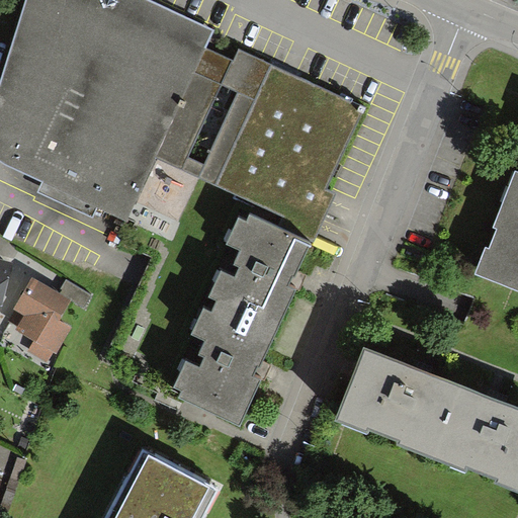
[(213,31),(148,0),(24,0),(0,82),(0,163),(42,182),(37,192),(92,218),(97,208),(127,223),(157,158),(206,49),(213,31)]
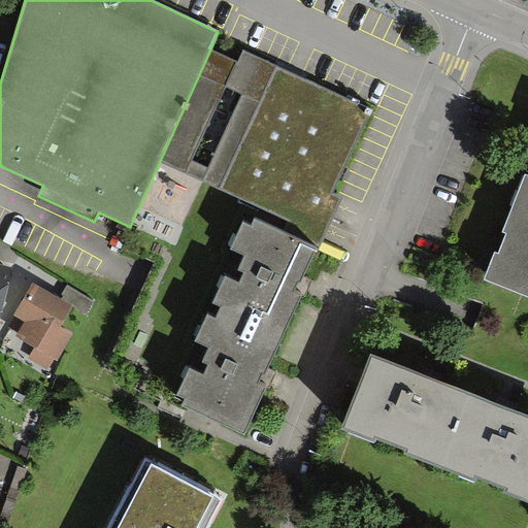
[(238,63),(210,50),(160,161),(259,207),(255,219),(317,249),(342,198),(332,192),(371,111),(243,51),(238,63)]
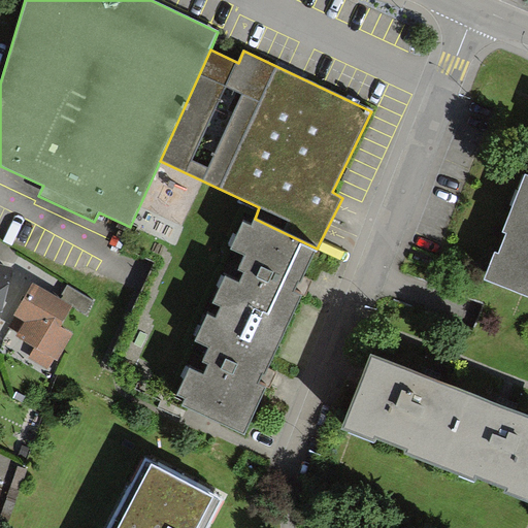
[(527,287),(527,176),(525,175),(484,267),(527,287)]
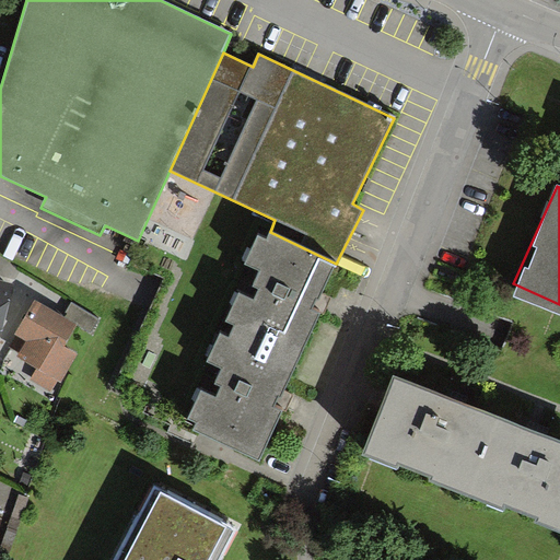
[(336,264),(270,232),(266,240),(258,236),(245,264),(259,270),(252,287),(259,290),(254,300),(238,293),(225,322),(235,326),(229,338),(221,334),(207,362),(222,370),(214,385),(221,387),(216,397),(201,391),(187,419),(197,423),(194,430),(259,461),(282,411),(275,408),(319,314),(314,311),(336,264)]
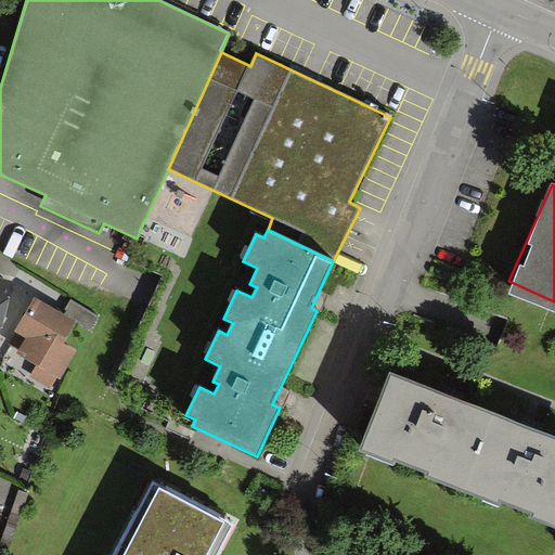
[(0,242),(0,313),(20,248),(0,242)]
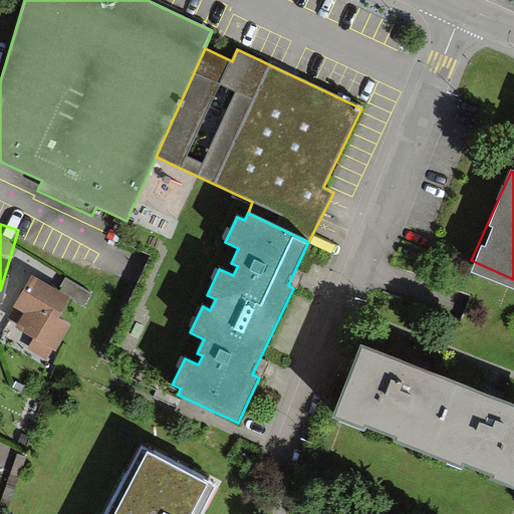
[(39,266),(13,313),(57,337),(82,290),(39,266)]
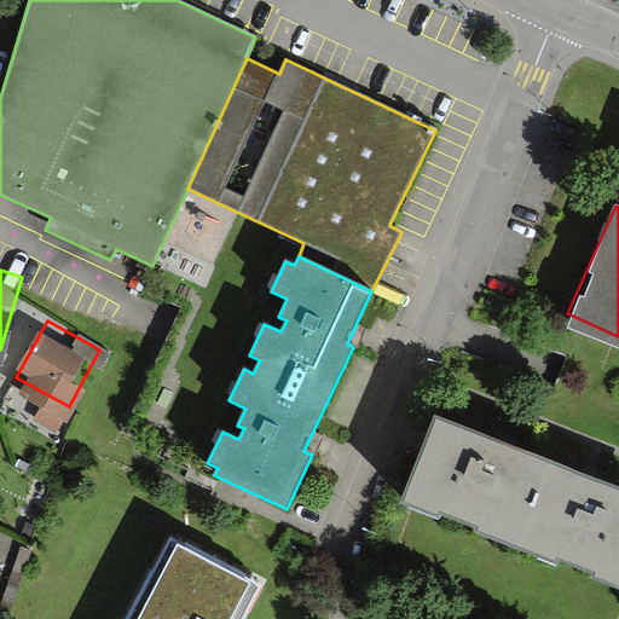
[(405,496),(515,542),(560,432),(451,387),(405,496)]
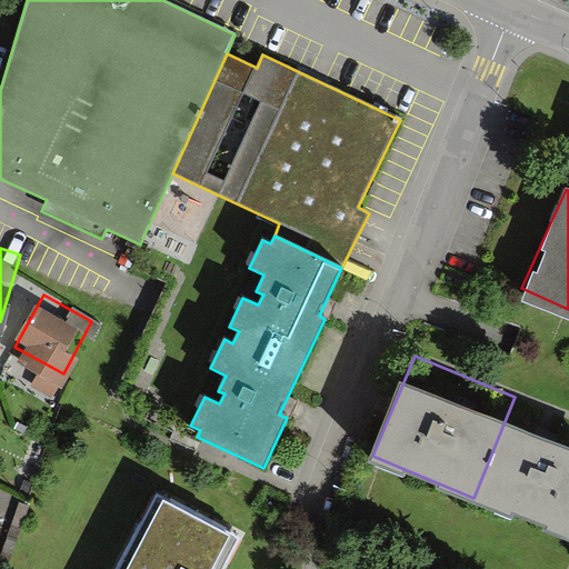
[(568,419),(527,402),(515,397),(473,498),(568,537),(568,419)]
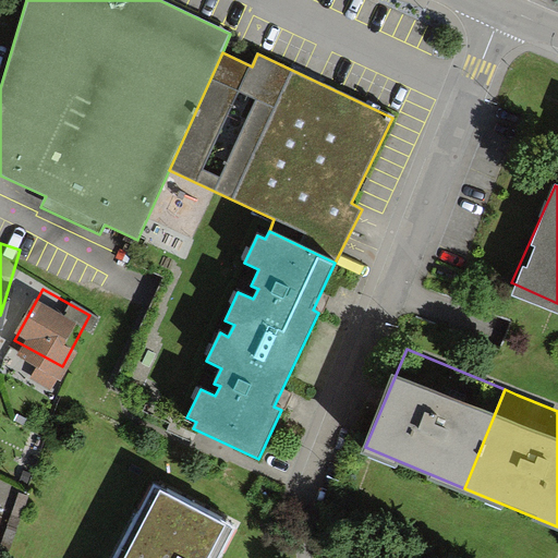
[(234,557),(249,533),(155,478),(114,557),(234,557)]
